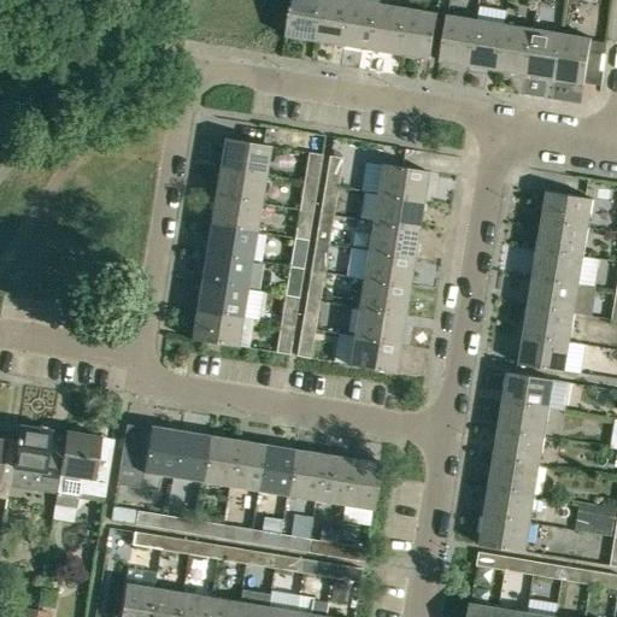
[(291,0),(286,36),(315,41),(321,0),(291,0)]
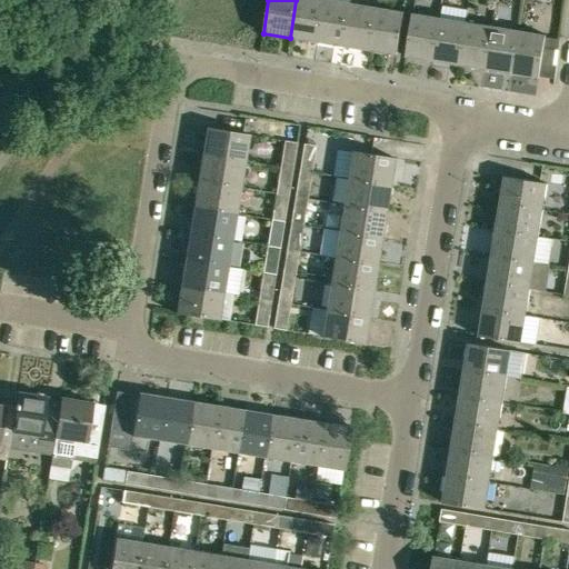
[(296,0),(290,38),(317,42),(323,0),(296,0)]
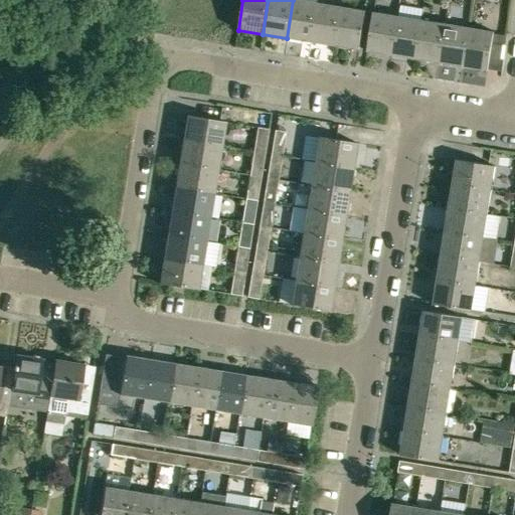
[(293,0),(287,38),(311,42),(317,3),(299,0),(293,0)]
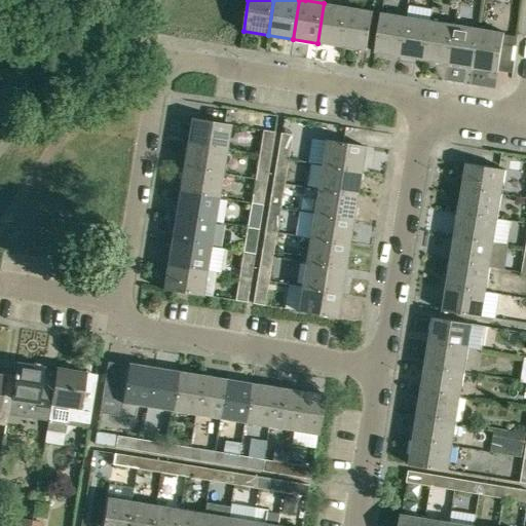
[(317,43),(341,47),(348,7),(324,3),(317,43)]
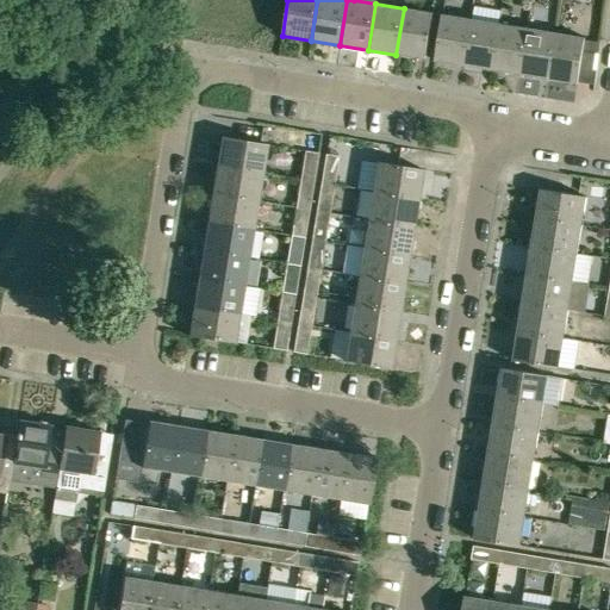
[(404,8),(396,55),(425,60),(433,13),(404,8)]
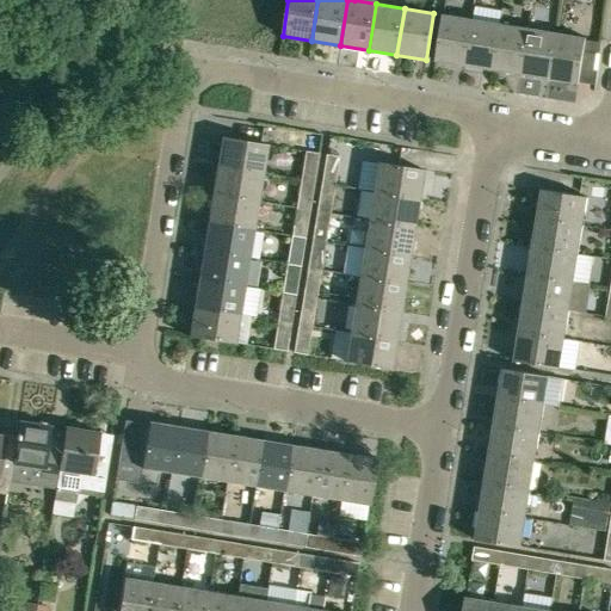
[(434,61),(464,66),(471,19),(443,14),(434,61)]
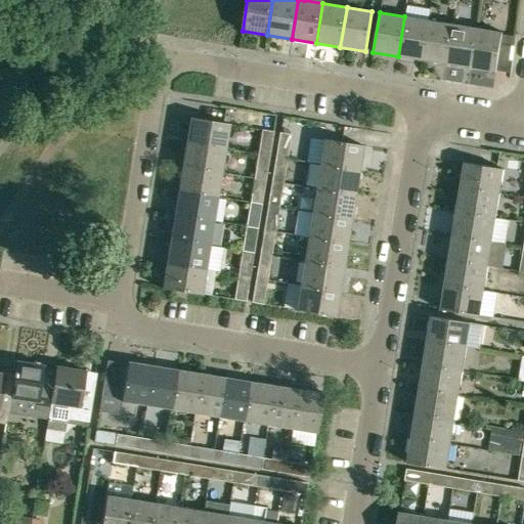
[(422,60),(429,20),(404,16),(398,56),(422,60)]
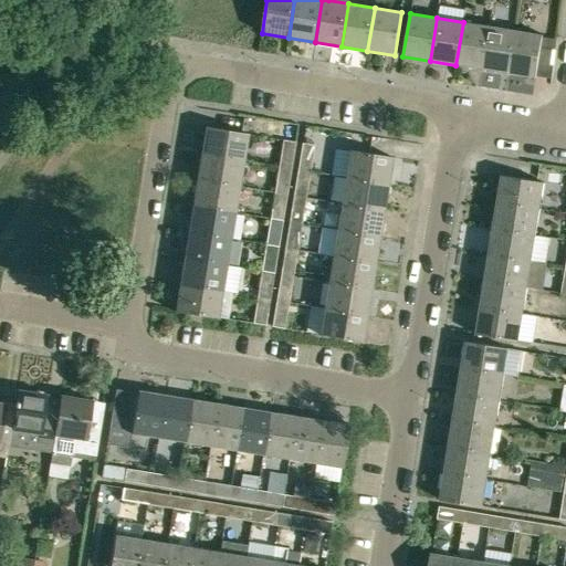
[(456,65),(482,70),(490,27),(463,22),(456,65)]
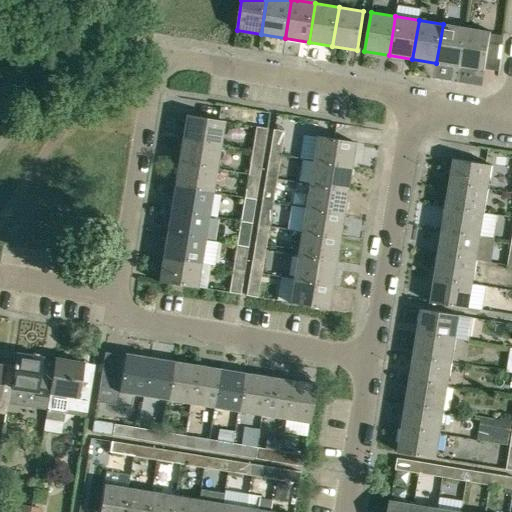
[(436,63),(460,67),(466,28),(443,24),(436,63)]
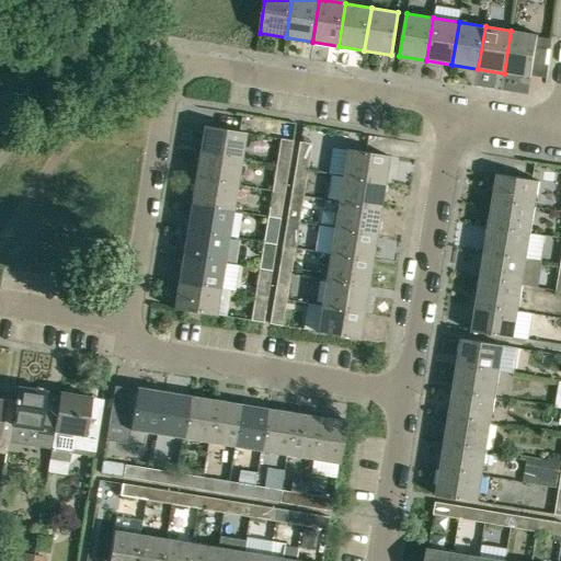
[(530,78),(538,35),(511,31),(504,73),(530,78)]
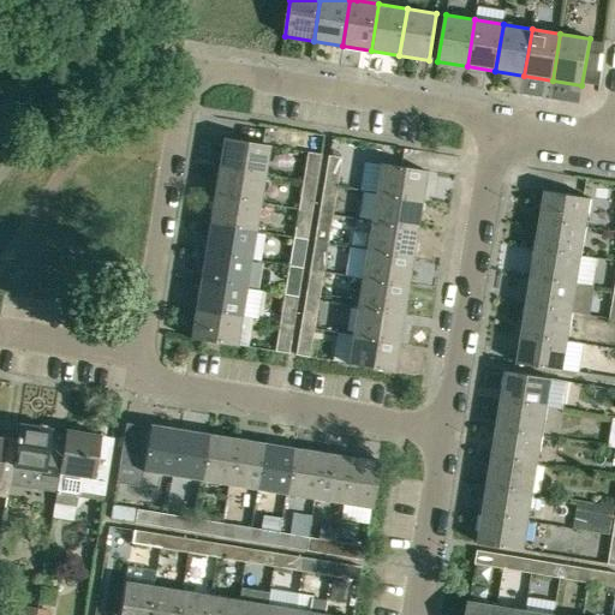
[(218,167),(264,175),(269,145),(222,138),(218,167)]
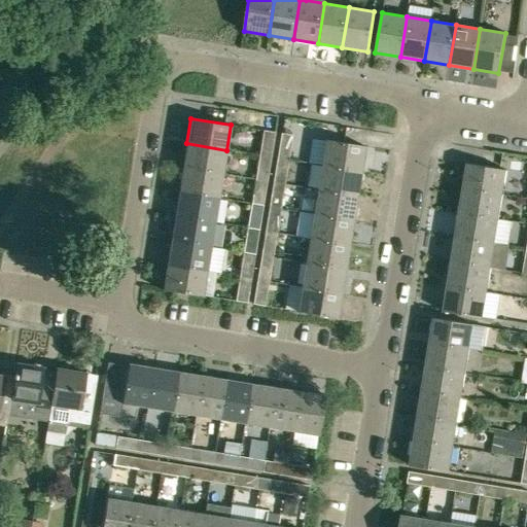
[(259,154),(271,156),(275,132),(264,131),(259,154)]
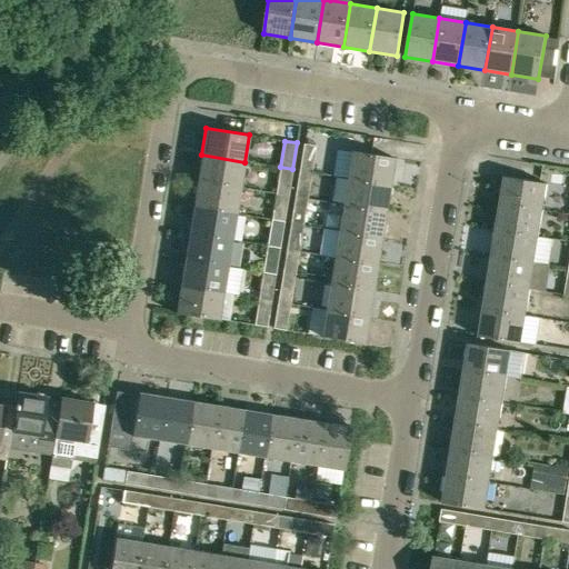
[(316,146),(303,143),(299,171),(311,173),(316,146)]
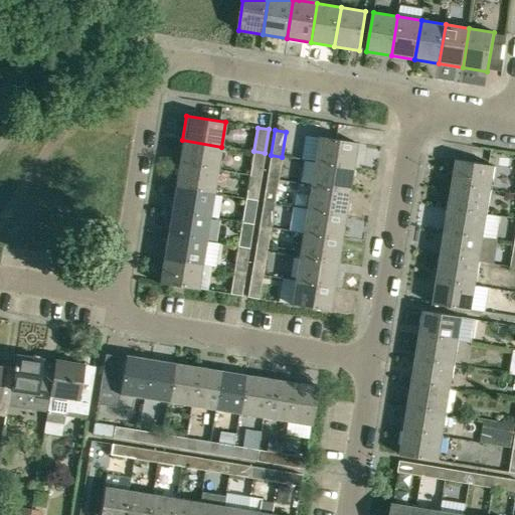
[(318,136),(313,161),(353,168),(357,143),(318,136)]
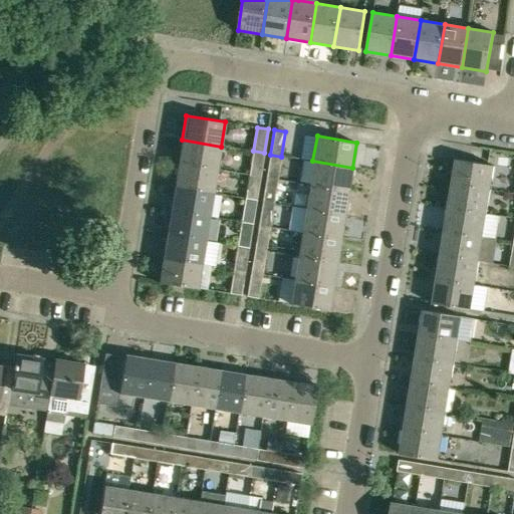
[(217,171),(221,147),(182,140),(178,164),(217,171)]
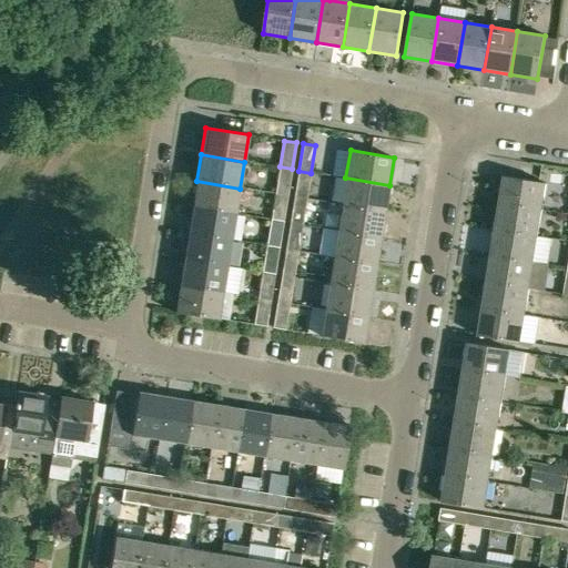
[(275,193),(287,195),(292,169),(280,166),(275,193)]
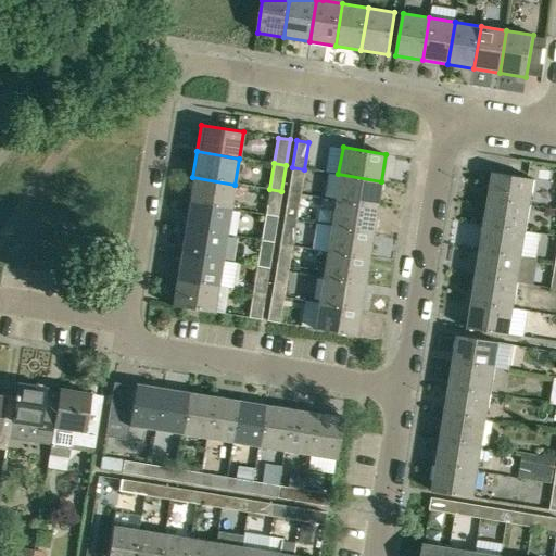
[(300,196),(304,169),(292,167),(288,193),(300,196)]
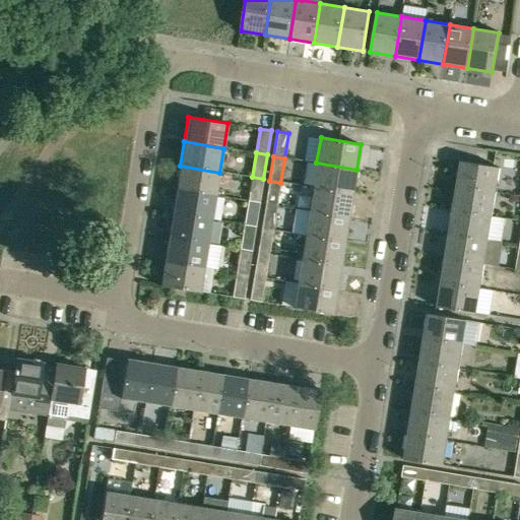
[(497,192),(501,168),(460,160),(456,185),(497,192)]
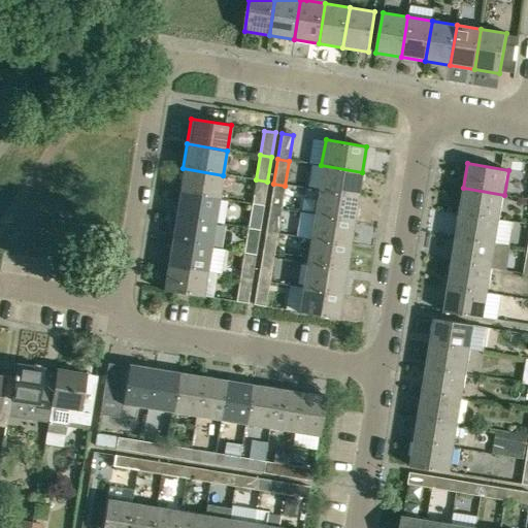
[(362,172),(321,165),(318,190),(359,197),(362,172)]
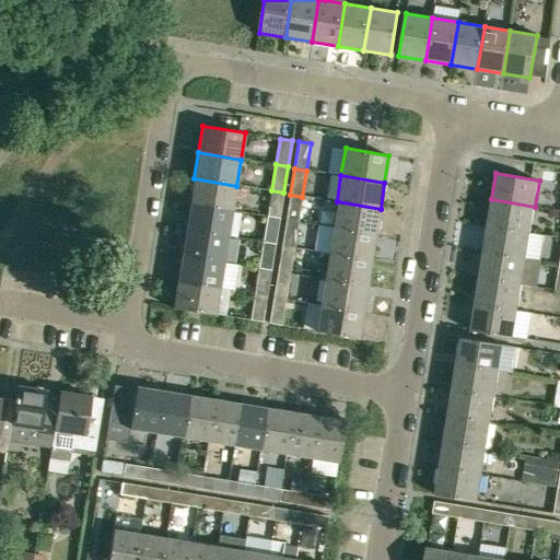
[(232,211),(236,186),(194,178),(189,205),(232,211)]
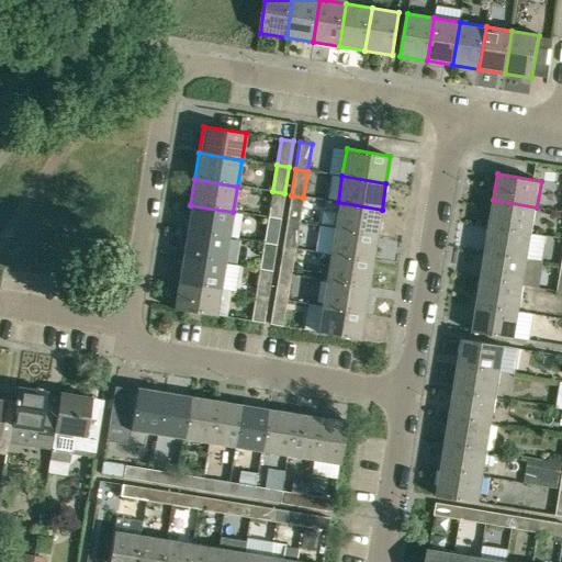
[(280,220),(284,193),(272,191),(268,217),(280,220)]
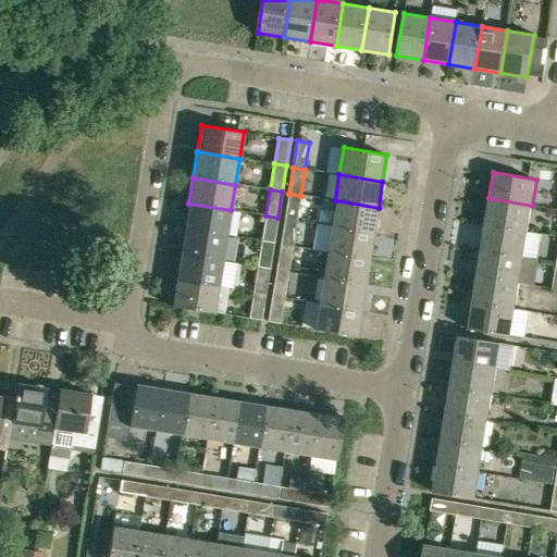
[(296,221),(300,196),(288,194),(284,220),(296,221)]
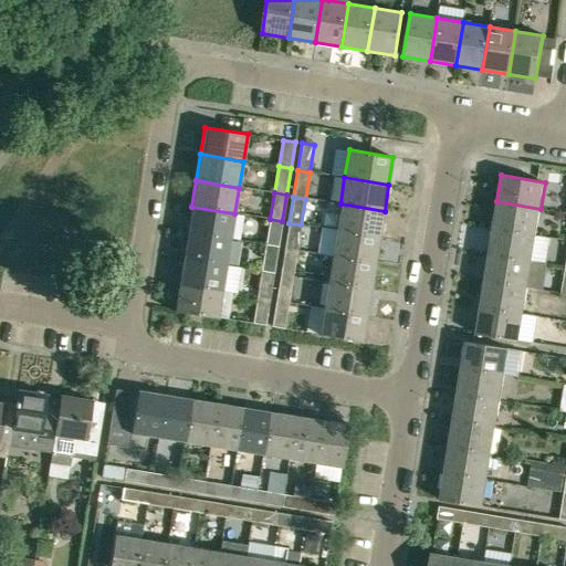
[(496,201),(492,228),(536,234),(541,209),(496,201)]
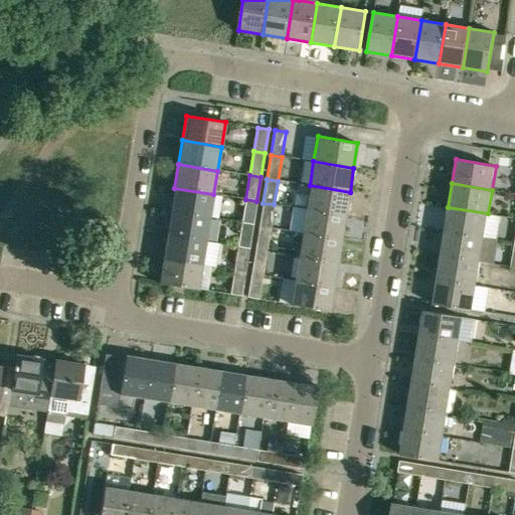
[(310,185),(306,209),(346,215),(350,192),(310,185)]
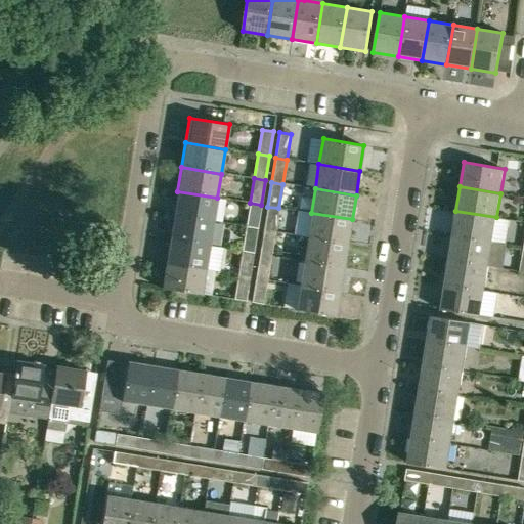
[(214,222),(217,198),(177,191),(173,216),(214,222)]
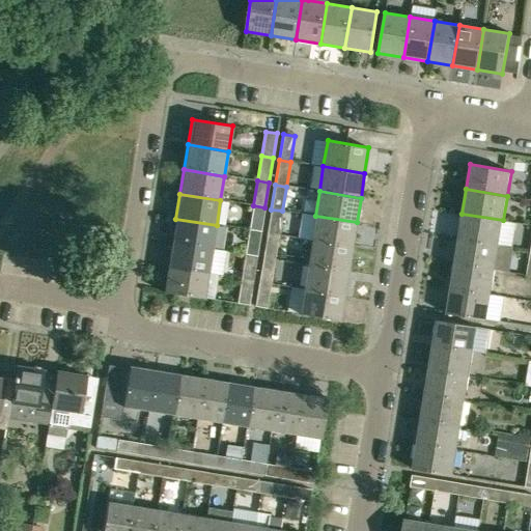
[(249,230),(261,232),(264,207),(253,205),(249,230)]
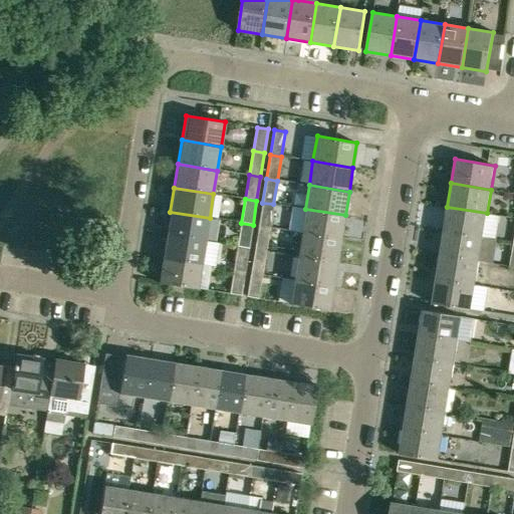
[(270,228),(273,204),(262,203),(258,226),(270,228)]
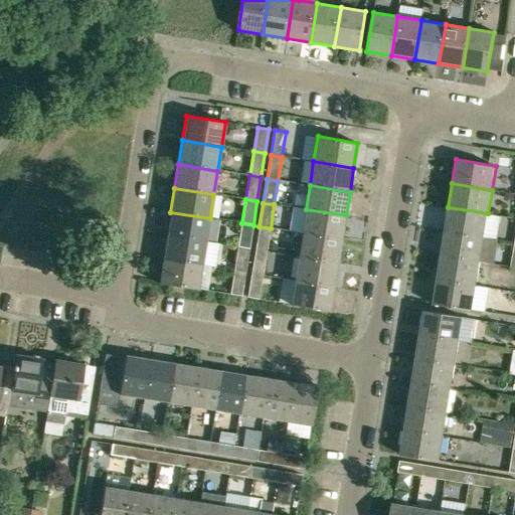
[(448,207),(445,230),(485,237),(488,213),(448,207)]
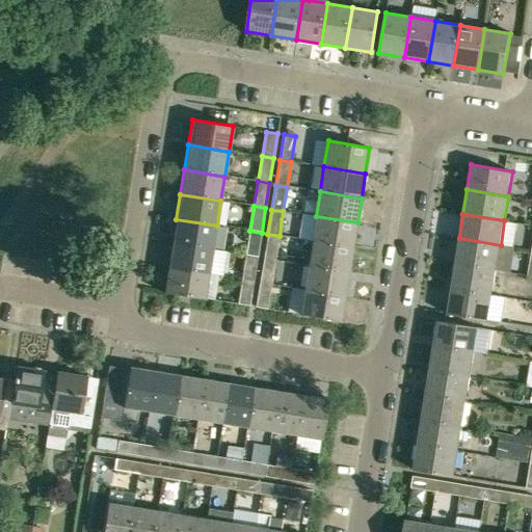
[(316,216),(312,241),(353,247),(357,222),(316,216)]
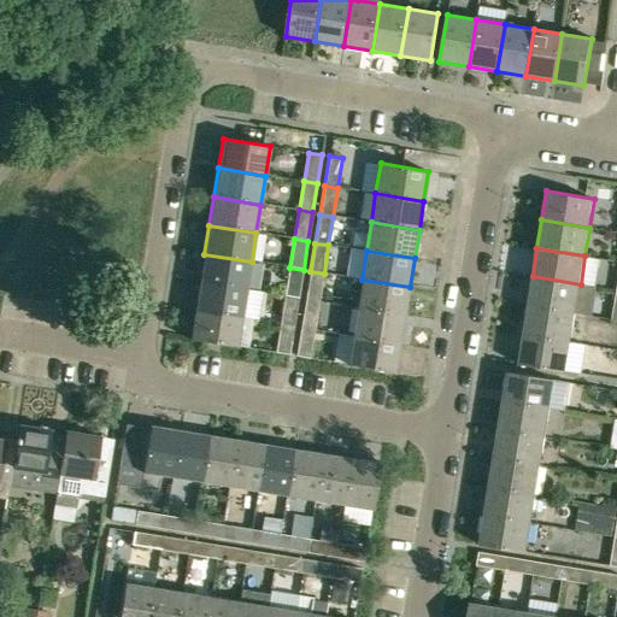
[(204,254),(199,283),(247,291),(252,262),(204,254)]
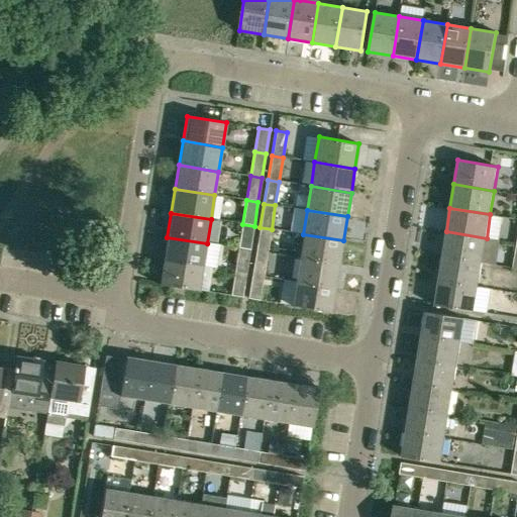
[(254,226),(242,224),(239,248),(250,249),(254,226)]
